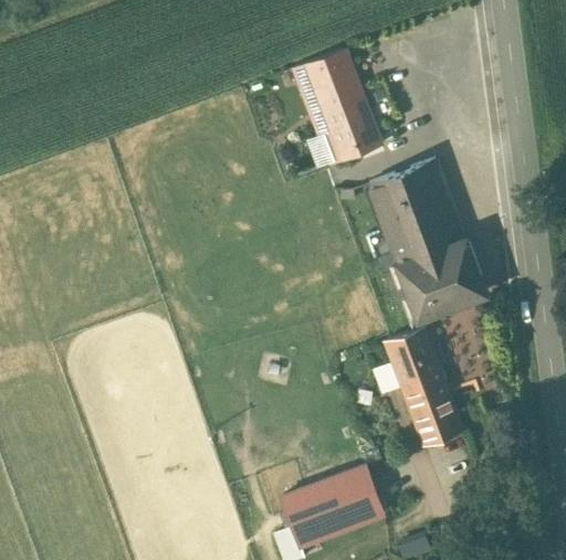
[(345,50),(294,67),(329,167),(380,148),(345,50)]
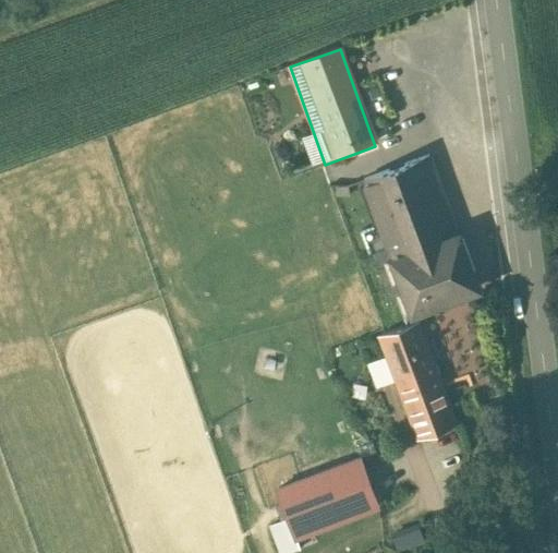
[(428,159),(363,183),(381,230),(364,236),(389,303),(398,300),(404,319),(477,291),(428,159)]
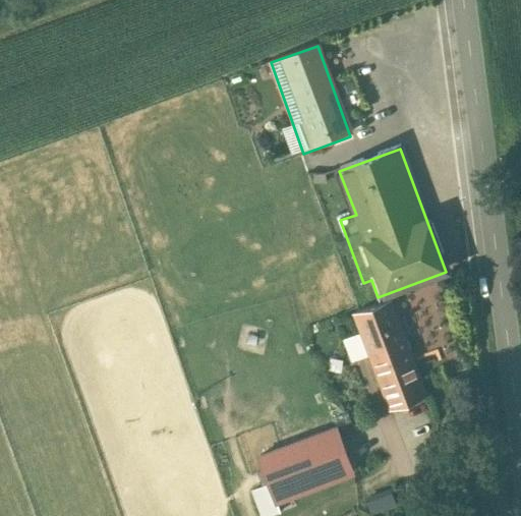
[(391,300),(353,316),(389,410),(425,396),(391,300)]
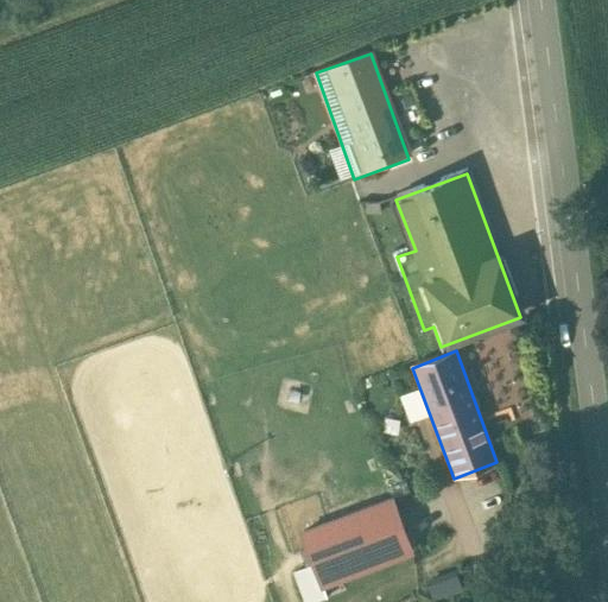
[(403,397),(407,419),(425,416),(420,393),(403,397)]
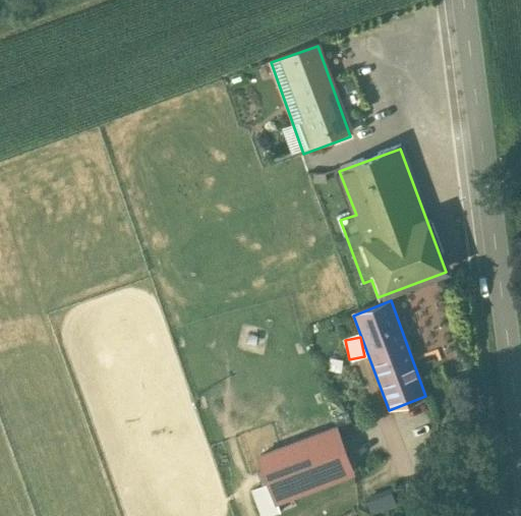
[(280,514),(277,505),(354,478),(336,428),(254,456),(266,488),(251,493),(258,515),(277,515),(280,514)]
